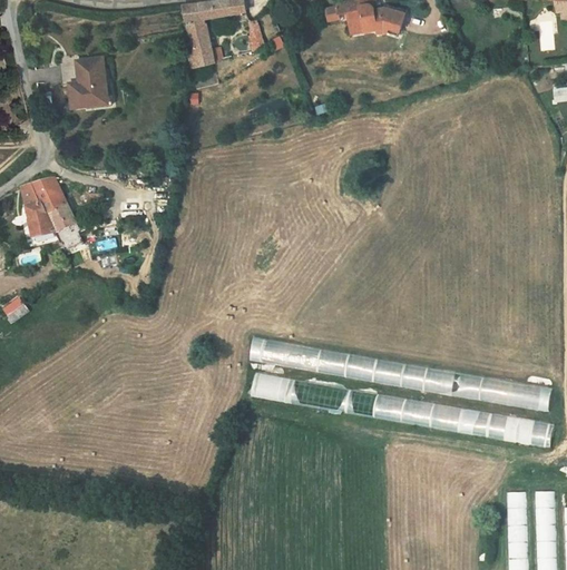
[(191,0),(185,1),(191,28),(194,46),(191,47),(194,61),(218,53),(209,17),(250,9),(247,0),(191,0)]
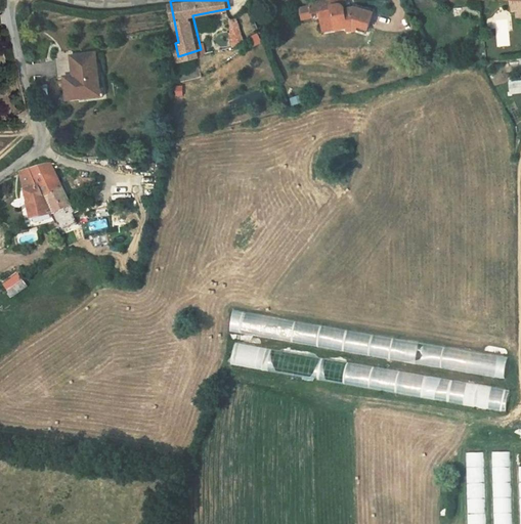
[(309,16),(320,13),(322,24),(323,27),(348,24),(349,27),(357,26),(364,30),(374,15),(360,7),(350,9),(346,10),(345,7),(332,9),(330,0),(320,0),(307,3),(308,9),(309,16)]
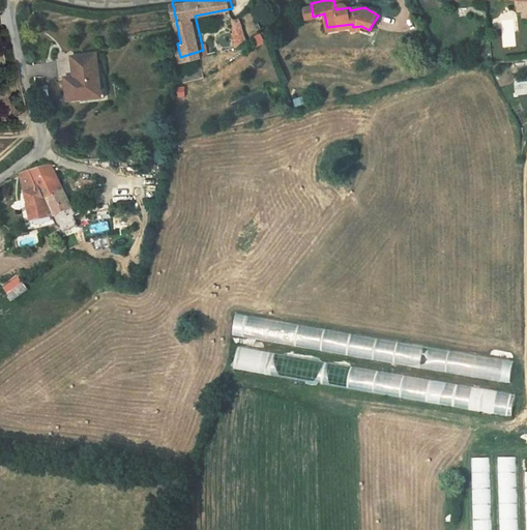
[(352,0),(333,0),(335,9),(349,7),(350,10),(354,9),(352,0)]
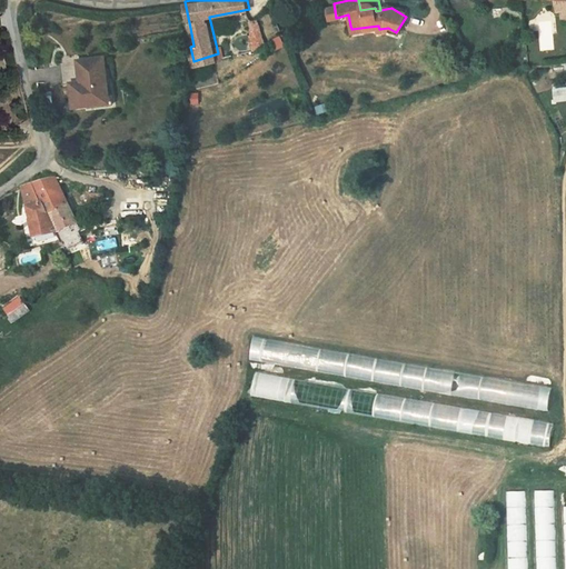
[(565,0),(552,0),(553,11),(558,11),(559,20),(565,20),(565,0)]
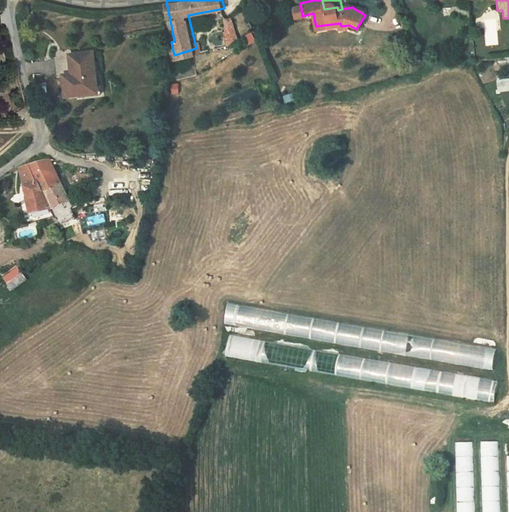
[(301,9),(291,11),(292,22),(304,20),(302,16),(301,9)]
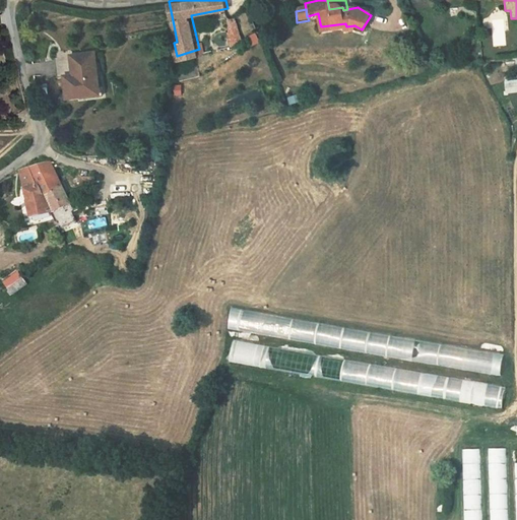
[(309,20),(309,24),(320,23),(318,13),(307,16),(309,20)]
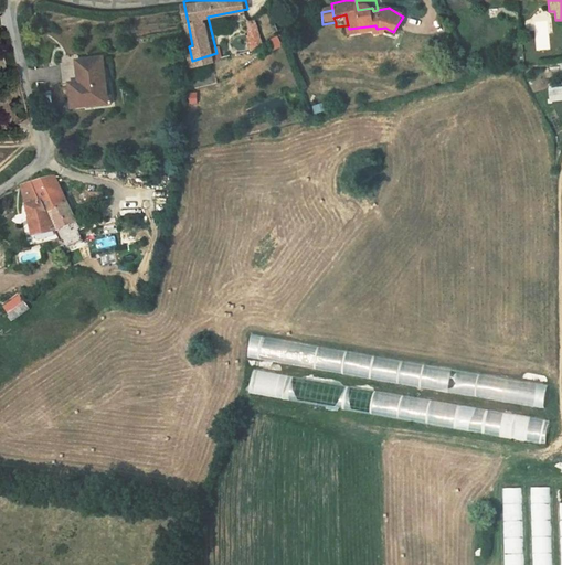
[(254,22),(244,25),(253,48),(263,43),(254,22)]
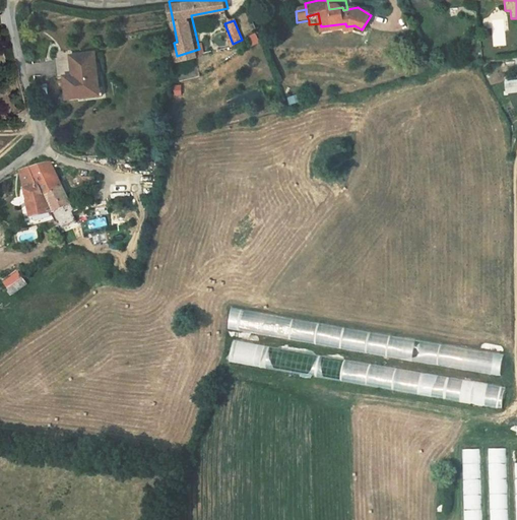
[(73,48),(55,50),(58,71),(66,71),(67,84),(71,84),(73,93),(92,89),(92,93),(104,91),(99,48),(73,52),(73,48)]
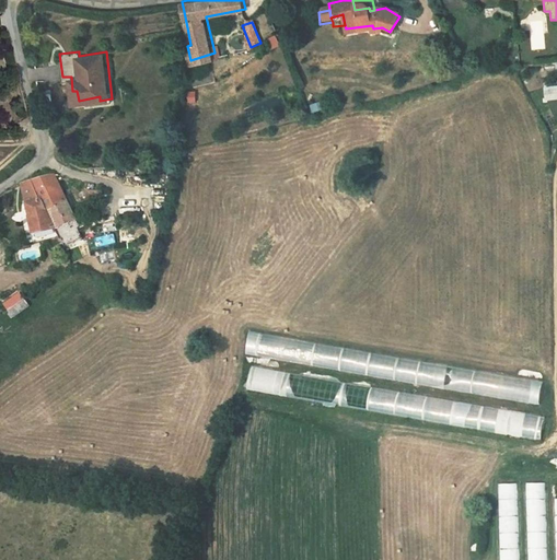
[(544,98),(556,97),(556,85),(544,85),(544,98)]
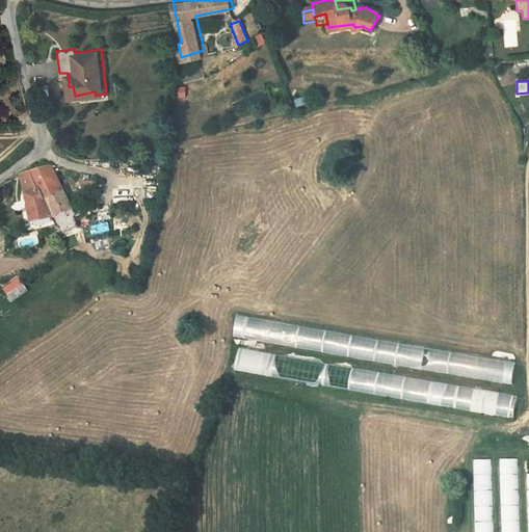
[(48,216),(72,209),(52,165),(47,164),(22,175),(29,207),(27,207),(31,220),(48,216)]
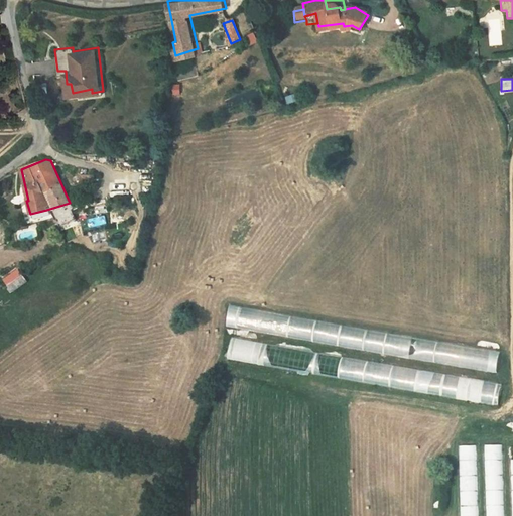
[(18,267),(3,278),(8,286),(23,274),(18,267)]
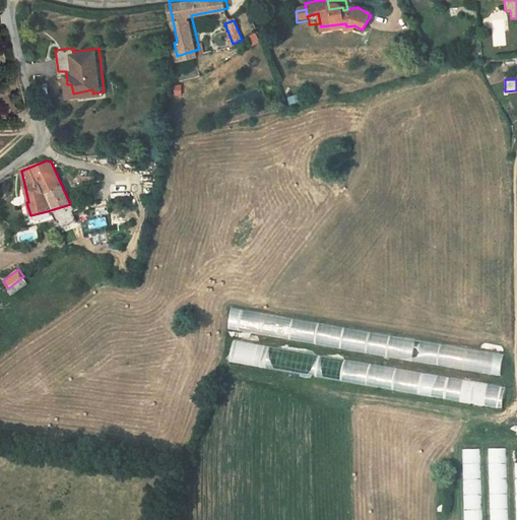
[(23,276),(8,288),(12,295),(27,282),(23,276)]
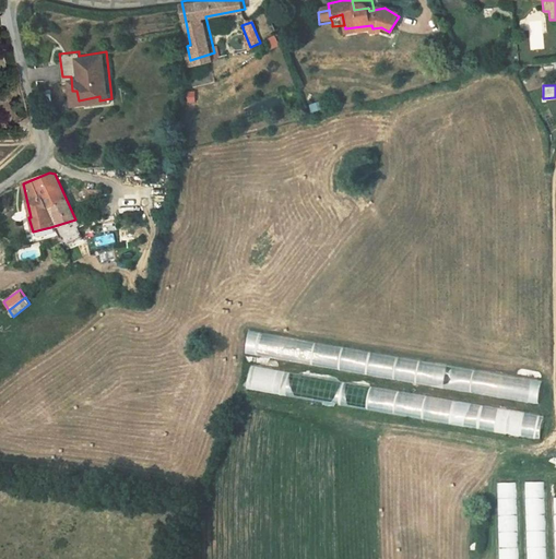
[(537,454),(541,466),(555,462),(555,460),(554,449),(537,454)]
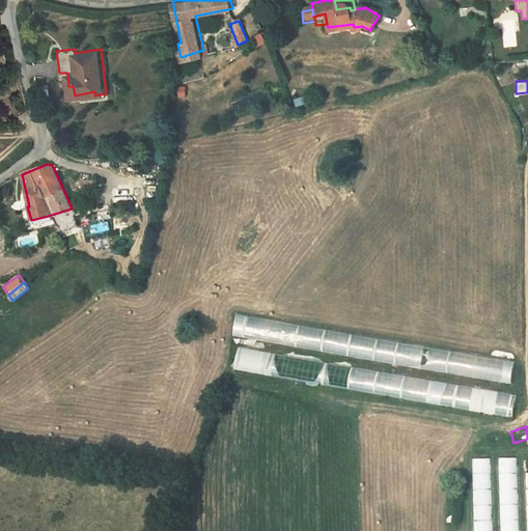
[(515,530),(513,457),(498,457),(499,530),(515,530)]
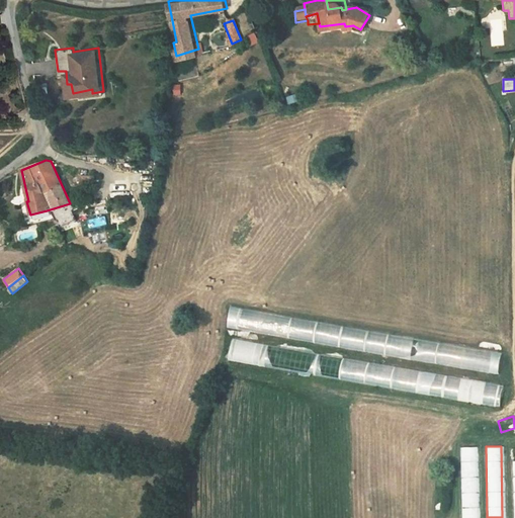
[(477,517),(475,447),(461,447),(462,517),(477,517)]
